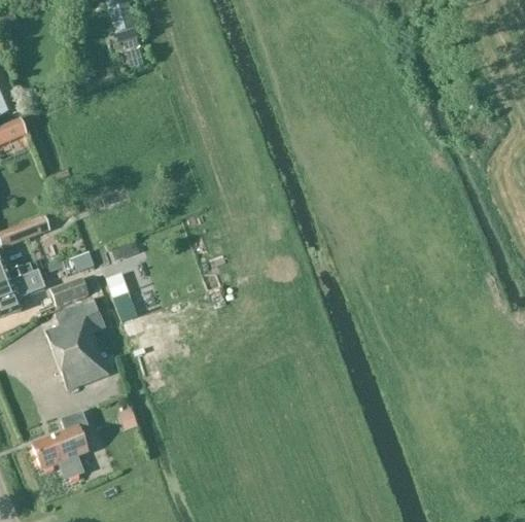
[(140,35),(130,0),(108,0),(120,41),(140,35)]
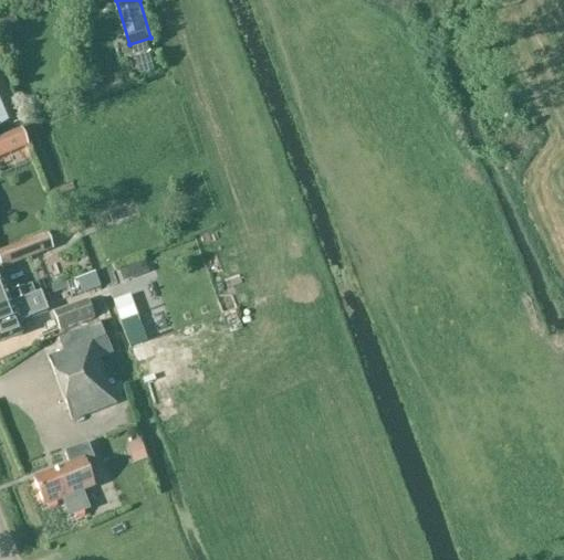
[(0,33),(21,27),(13,7),(0,11),(0,33)]
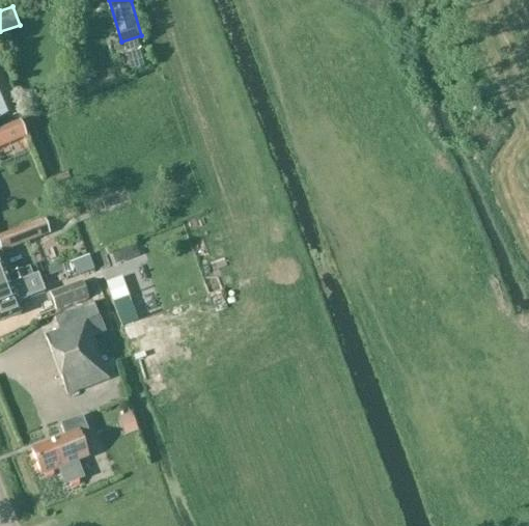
[(0,116),(16,111),(0,71),(0,116)]
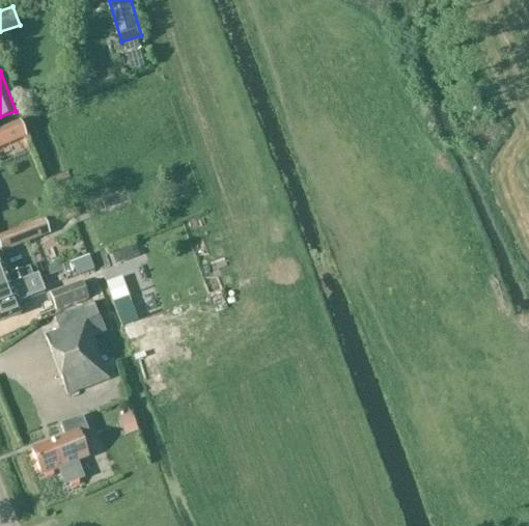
[(0,145),(29,134),(22,117),(0,127),(0,145)]
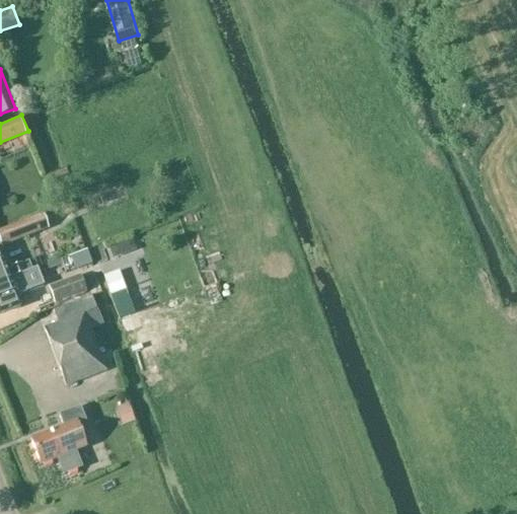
[(50,225),(45,212),(0,228),(0,233),(3,243),(50,225)]
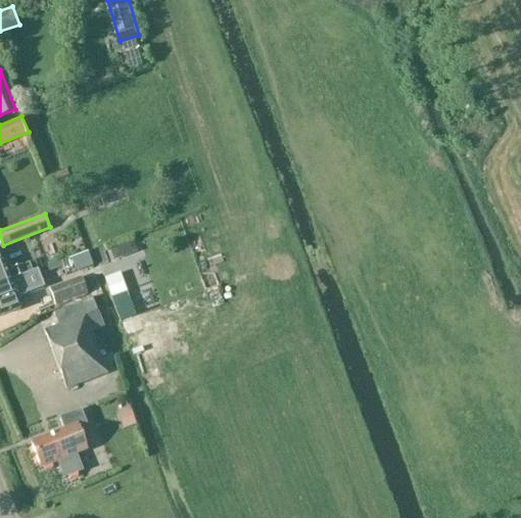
[(0,282),(10,278),(10,277),(30,270),(27,261),(7,269),(0,250),(0,282)]
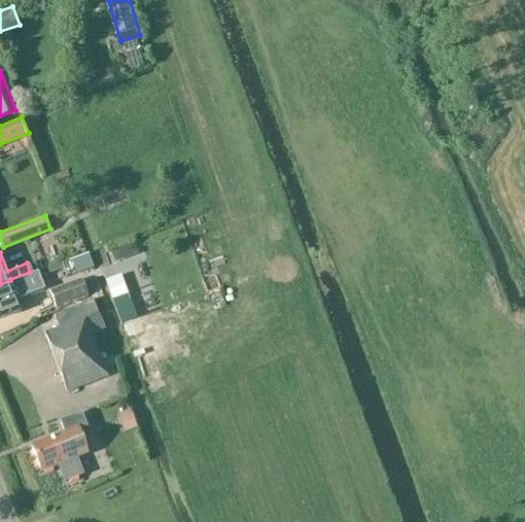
[(10,280),(0,284),(0,316),(23,308),(19,297),(45,286),(38,269),(37,269),(30,272),(10,279),(10,280)]
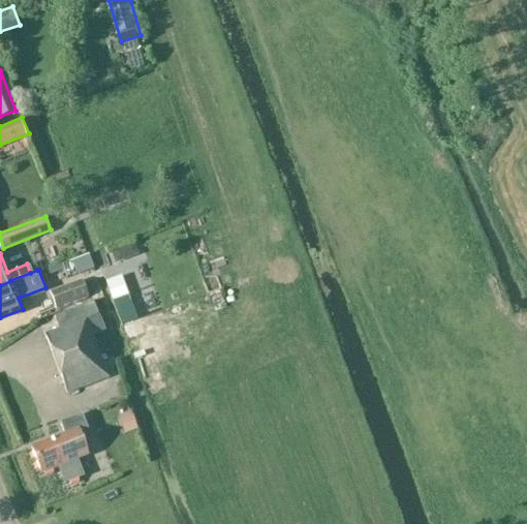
[(133,290),(127,272),(109,278),(115,297),(133,290)]
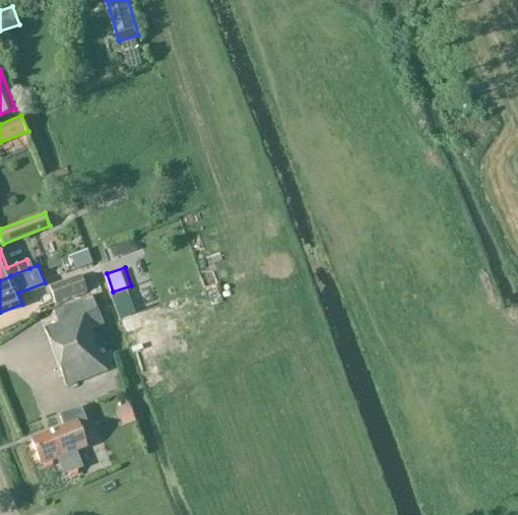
[(89,290),(83,272),(51,283),(57,301),(89,290)]
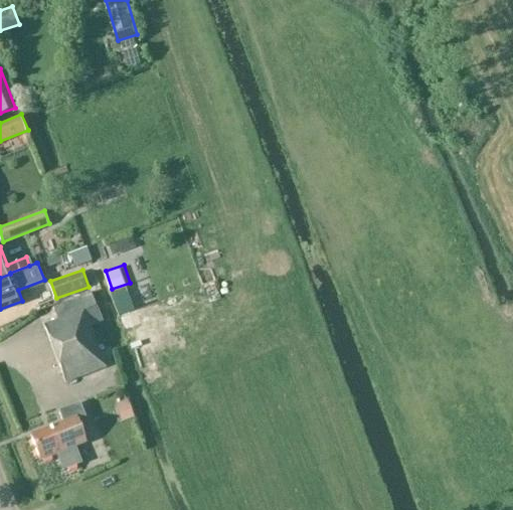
[(58,317),(44,322),(66,379),(106,364),(90,323),(103,318),(92,290),(53,305),(58,317)]
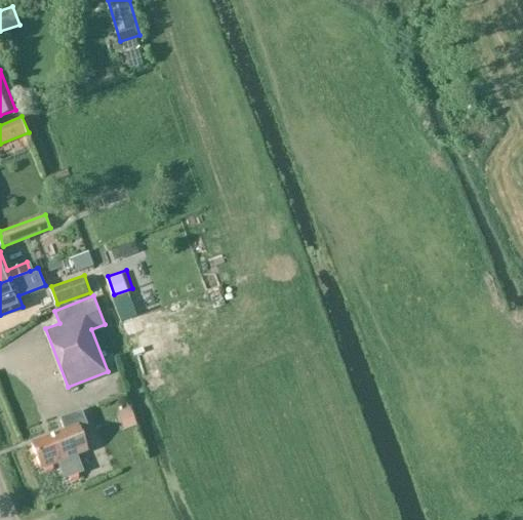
[(32,442),(42,467),(88,448),(86,443),(94,440),(82,408),(59,416),(65,429),(32,442)]
